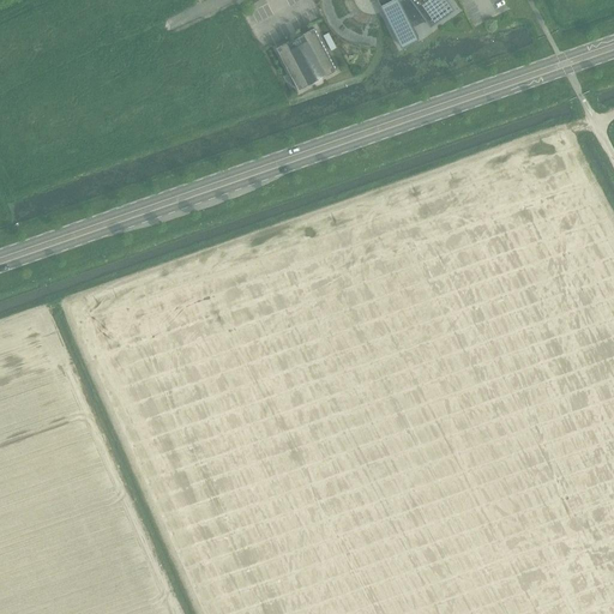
[(68,0),(65,0),(56,5),(67,25),(78,18),(68,0)]
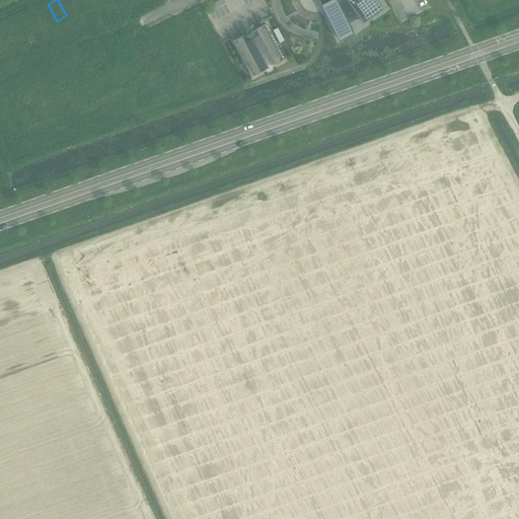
[(70,0),(58,0),(66,15),(76,10),(70,0)]
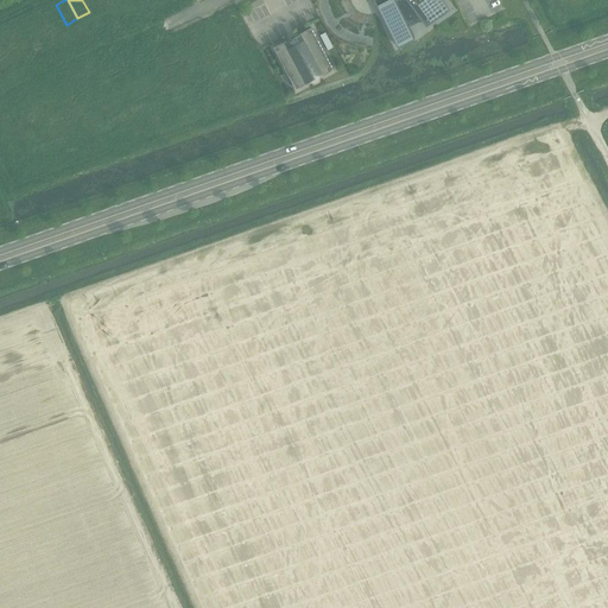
[(96,0),(82,0),(89,12),(100,6),(96,0)]
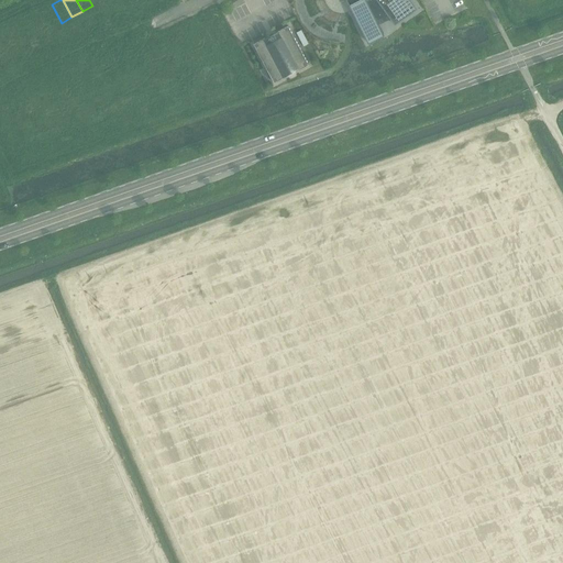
[(344,0),(367,42),(370,41),(368,39),(379,33),(381,35),(384,34),(379,25),(390,20),(395,25),(418,10),(410,0),(344,0)]
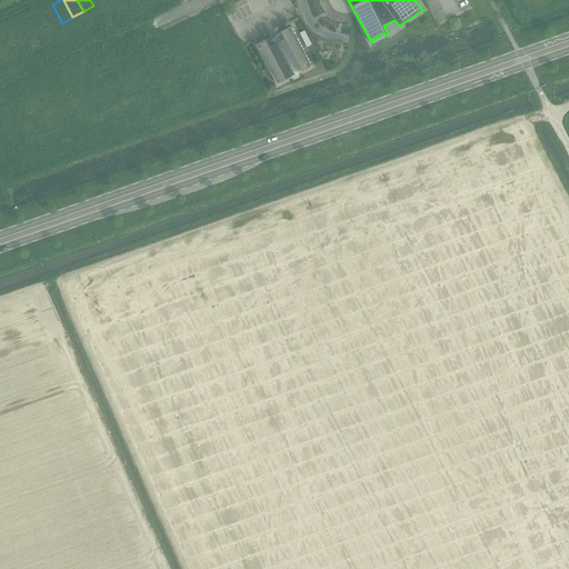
[(52,5),(42,10),(51,29),(62,23),(52,5)]
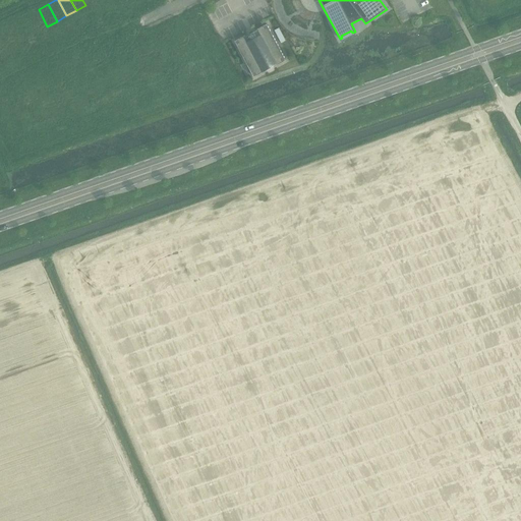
[(39,9),(29,15),(37,32),(47,26),(39,9)]
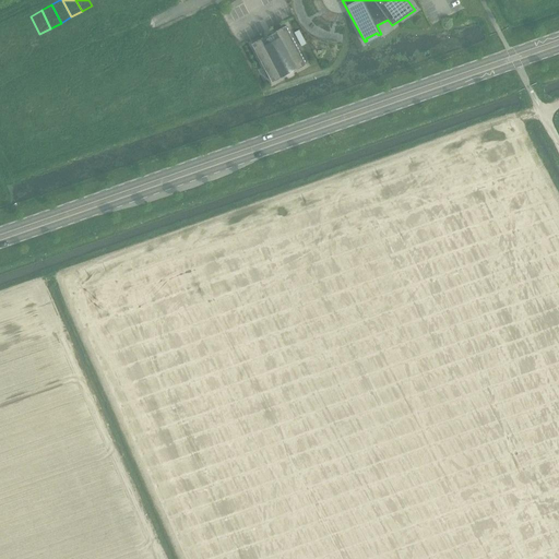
[(20,25),(11,32),(22,48),(32,40),(20,25)]
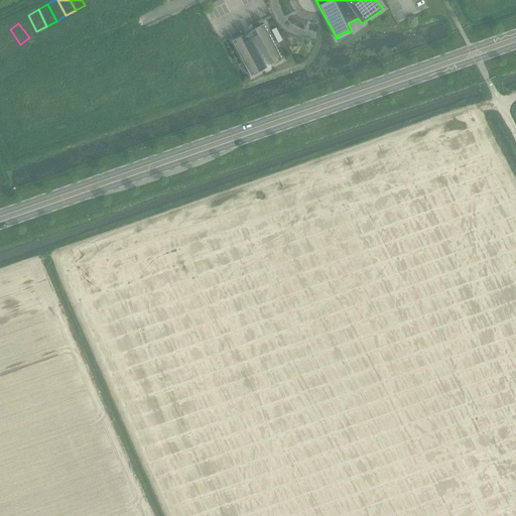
[(264,24),(233,40),(251,77),(263,71),(263,70),(270,66),(271,67),(283,59),(264,24)]
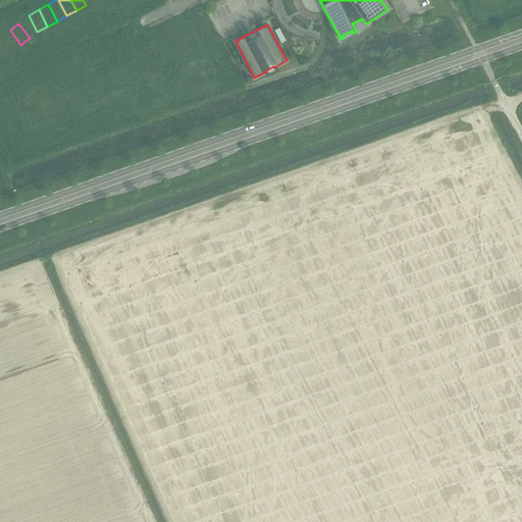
[(274,31),(281,44),(286,41),(279,29),(274,31)]
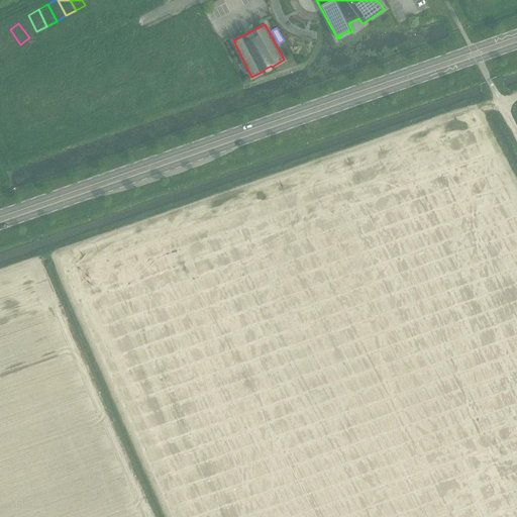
[(10,29),(1,35),(12,50),(20,44),(10,29)]
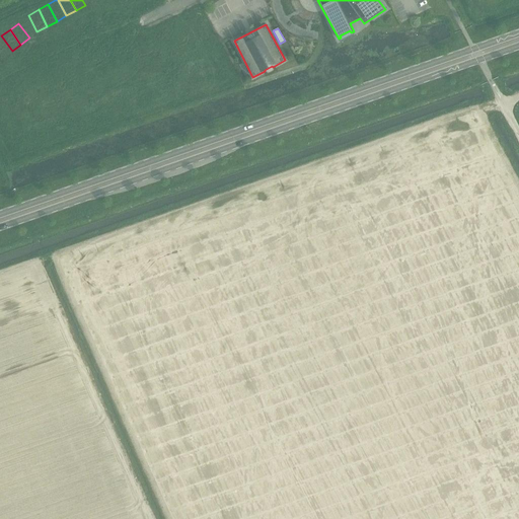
[(1,35),(0,36),(0,53),(3,58),(12,51),(1,35)]
